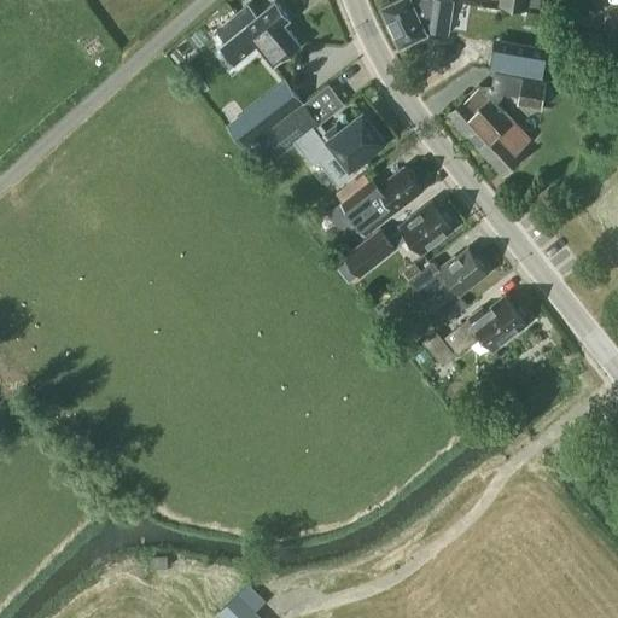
[(283,57),(301,44),(284,23),(290,18),(275,0),(258,15),(249,4),(222,25),(232,38),(243,28),(273,64),(283,57)]
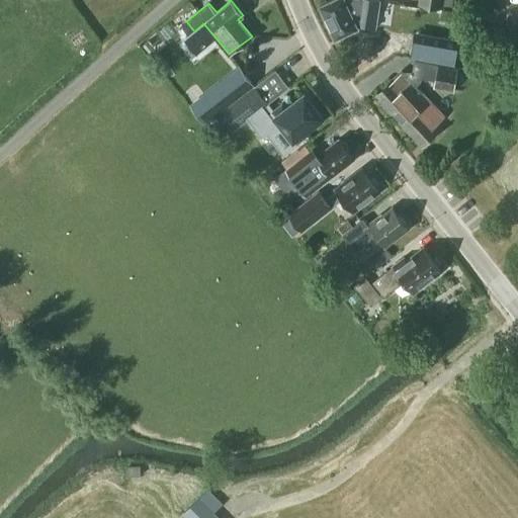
[(375,27),(379,0),(359,0),(359,2),(348,0),(332,0),(320,6),(335,38),(358,27),(356,24),(375,27)]
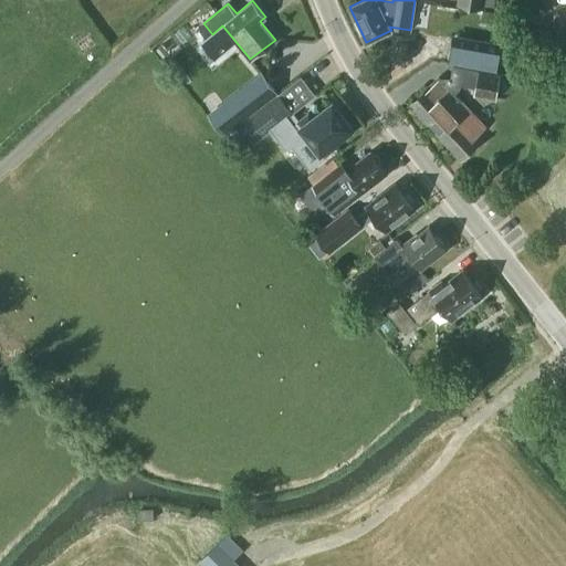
[(483,9),(484,0),(457,0),(457,4),(483,9)]
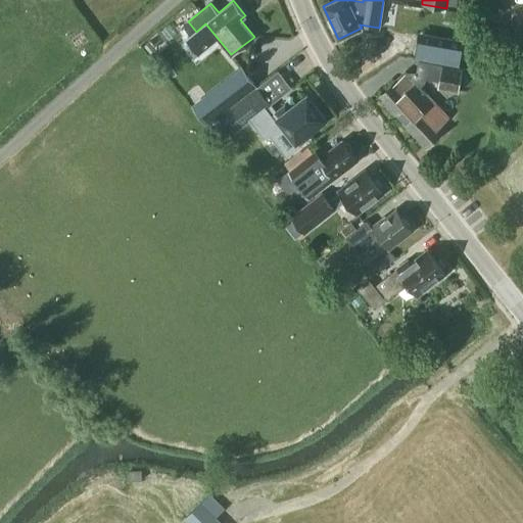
[(461,12),(445,10),(443,20),(459,24),(461,12)]
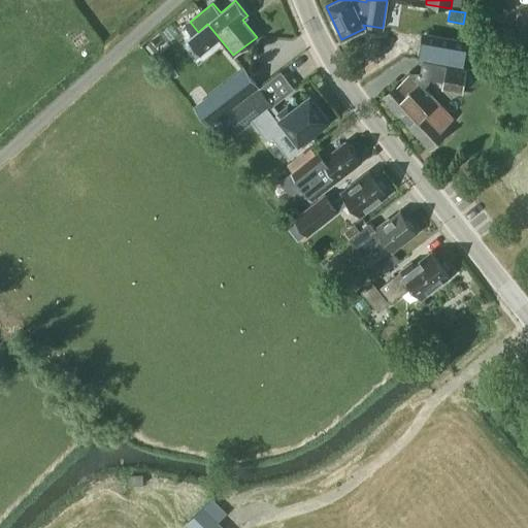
[(159,33),(144,45),(159,62),(173,50),(159,33)]
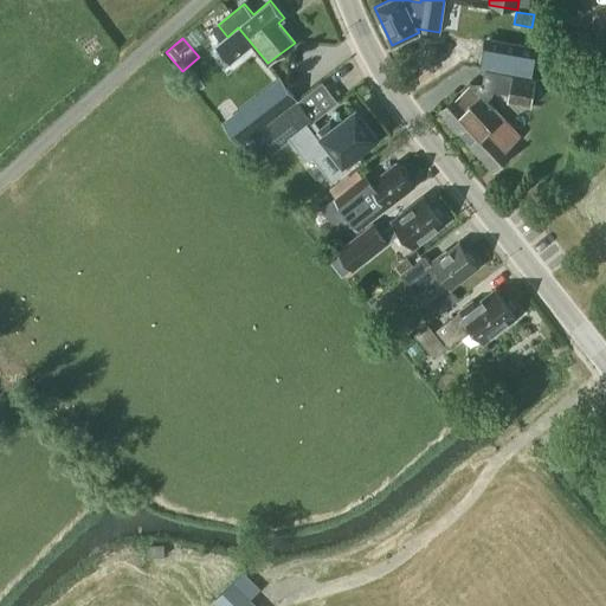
[(491,46),(464,42),(461,64),(487,69),(491,46)]
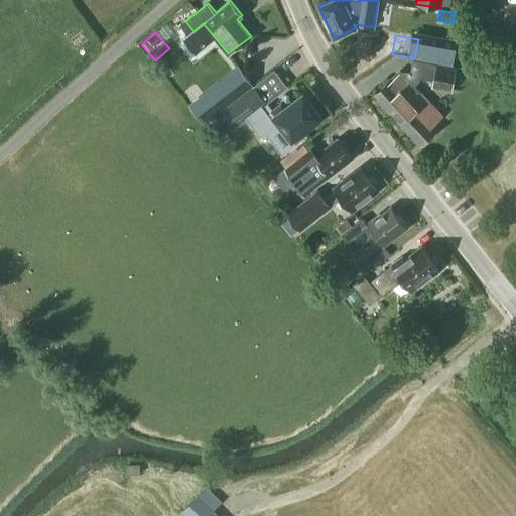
[(453,89),(456,69),(436,66),(436,63),(413,59),(411,71),(401,71),(391,80),(391,79),(374,95),(401,125),(418,109),(409,100),(419,91),(414,86),(420,81),(420,78),(432,80),(432,85),(453,89)]
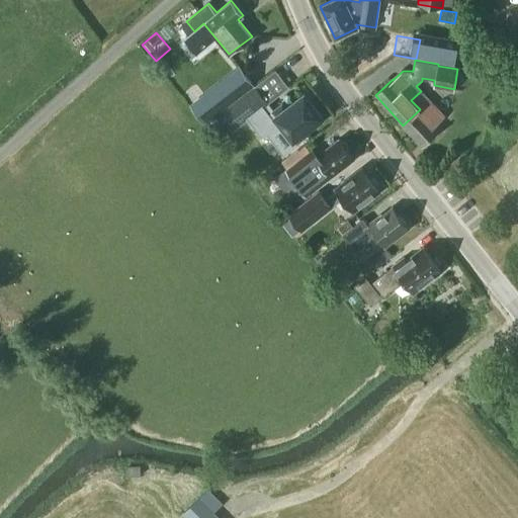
[(191,104),(205,122),(254,84),(240,67),(191,104)]
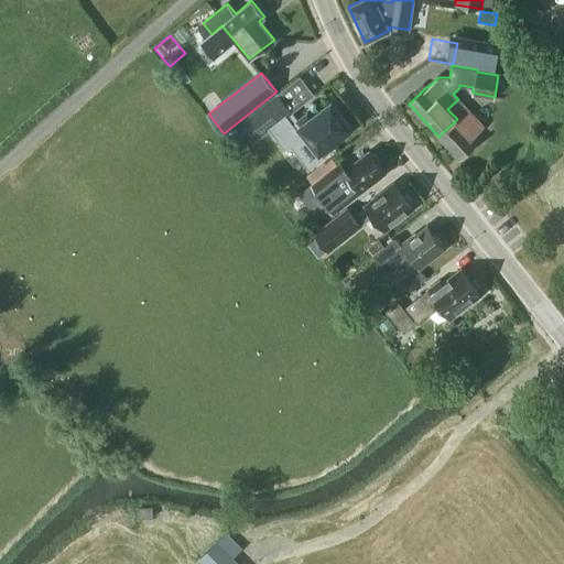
[(277,94),(253,111),(235,127),(250,145),(293,112),(278,93),(277,94)]
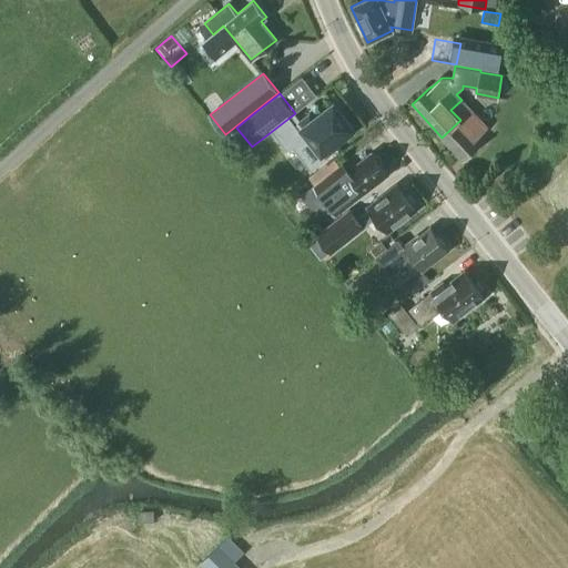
[(482,107),(472,110),(462,100),(450,110),(460,120),(442,138),(462,159),(482,141),(477,137),(487,128),(487,127),(492,123),(487,119),(490,115),(482,107)]
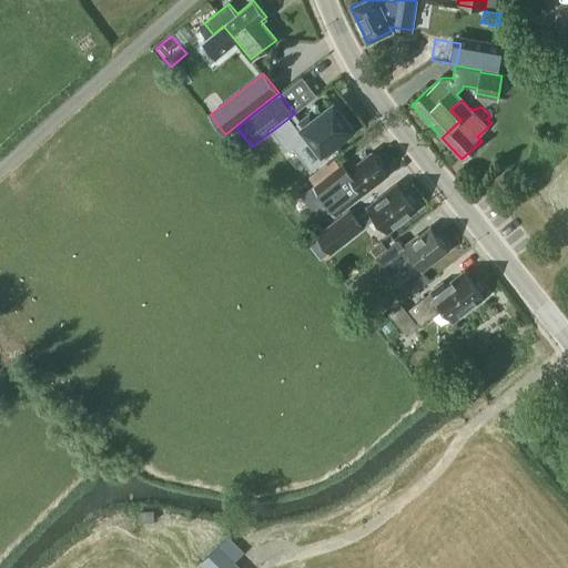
[(322,153),(354,129),(334,103),(314,118),(311,113),(277,138),(290,154),(311,139),(322,153)]
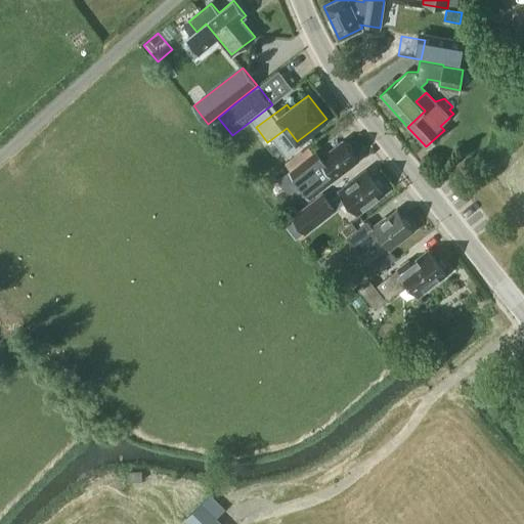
[(348,142),(345,142),(344,140),(320,158),(315,150),(278,179),(288,191),(303,189),(309,198),(358,160),(352,150),(352,148),(348,142)]
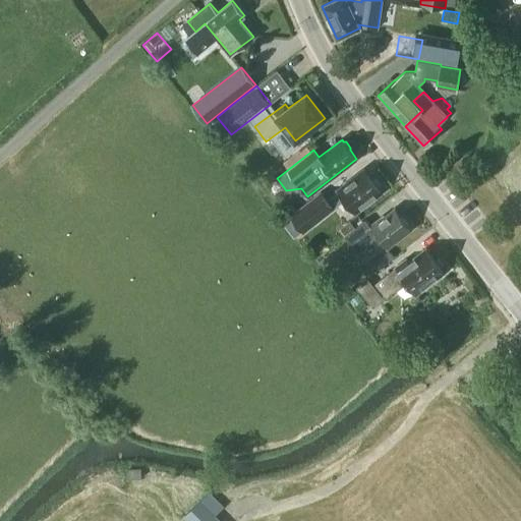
[(377,179),(372,179),(364,169),(337,189),(339,191),(328,199),(322,191),(291,216),(303,232),(345,199),(355,212),(382,191),(381,189),(381,185),(377,179)]
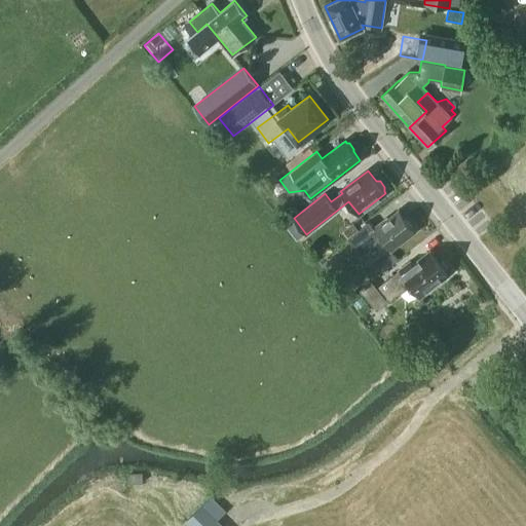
[(390,250),(415,230),(399,210),(388,219),(387,217),(374,227),(369,222),(348,238),(361,255),(382,238),(390,250)]
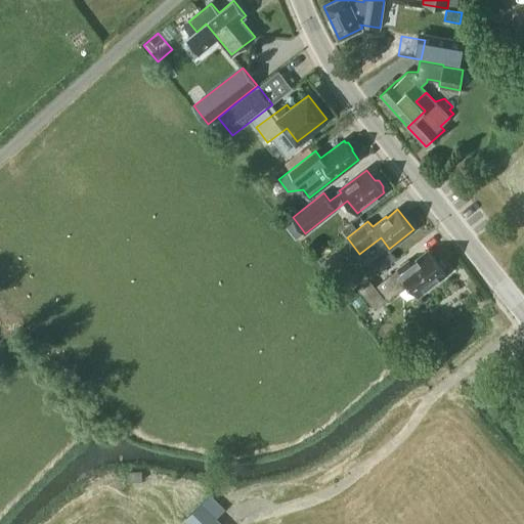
[(418,295),(447,272),(429,250),(411,263),(409,260),(397,269),(398,269),(378,285),(389,299),(408,284),(418,295)]
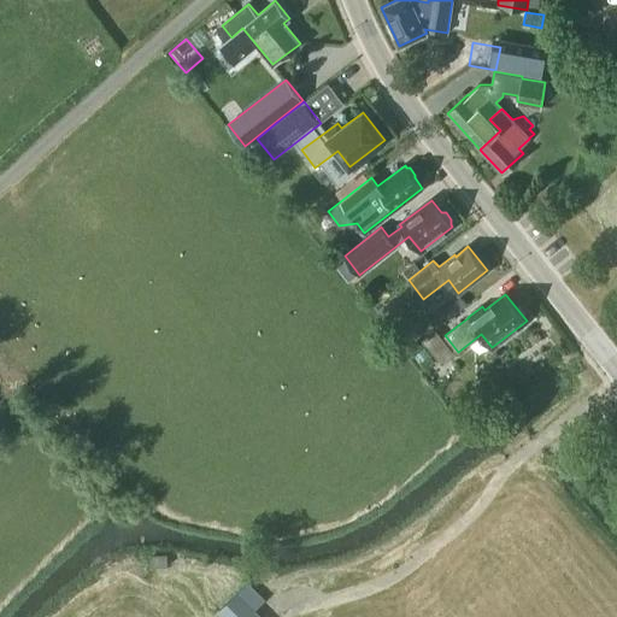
[(430,321),(436,328),(466,305),(460,297),(430,321)]
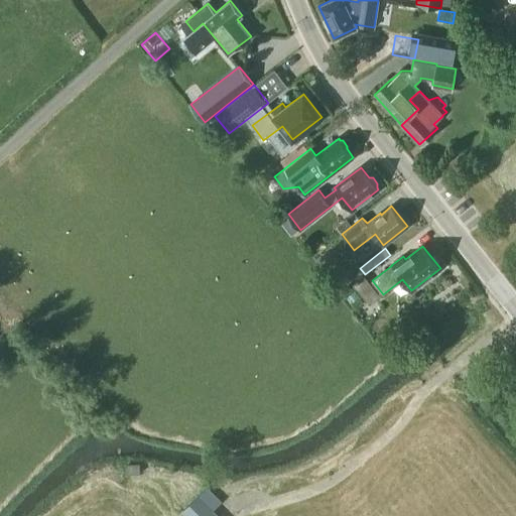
[(370,305),(381,296),(364,275),(353,284),(370,305)]
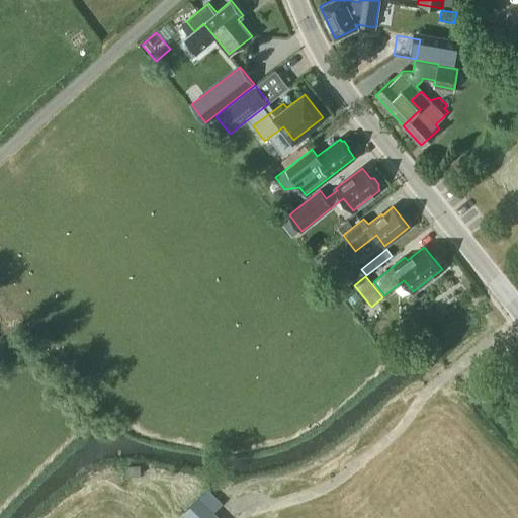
[(127,476),(141,476),(141,465),(127,466),(127,476)]
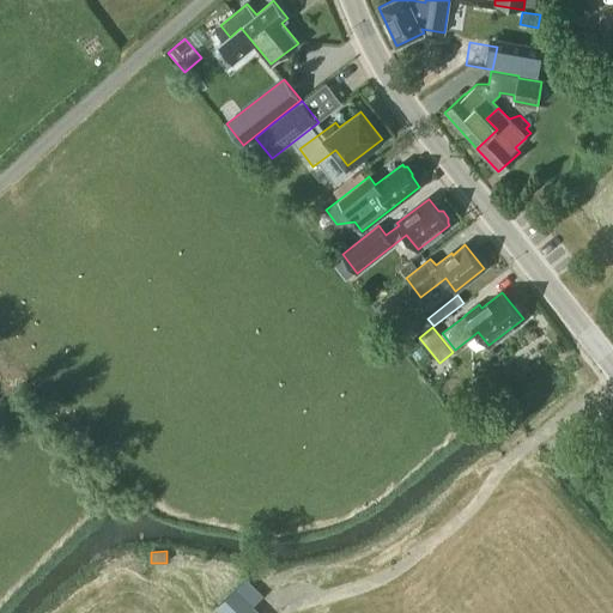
[(222,612),(259,612),(253,606),(262,596),(246,580),(237,589),(217,607),(222,612)]
